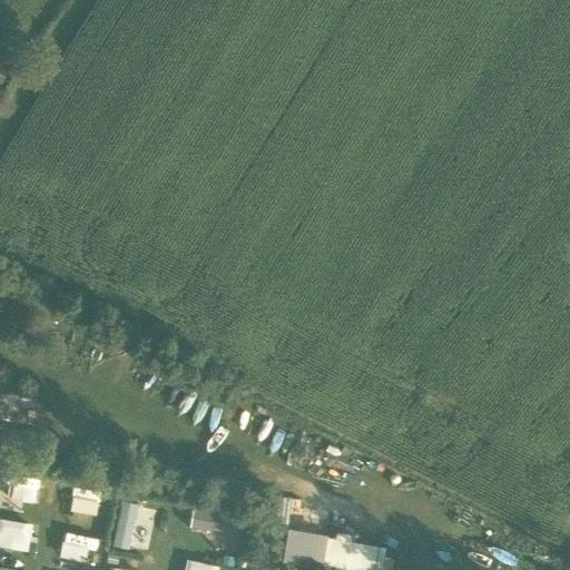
[(0,87),(11,67),(0,60),(0,87)]
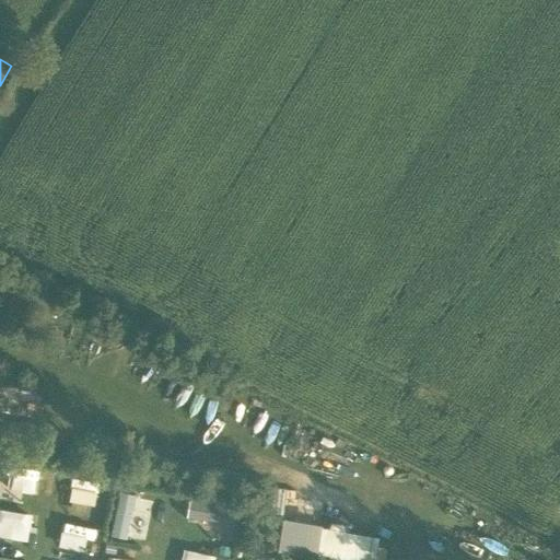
[(0,387),(0,407),(35,412),(37,392),(0,387)]
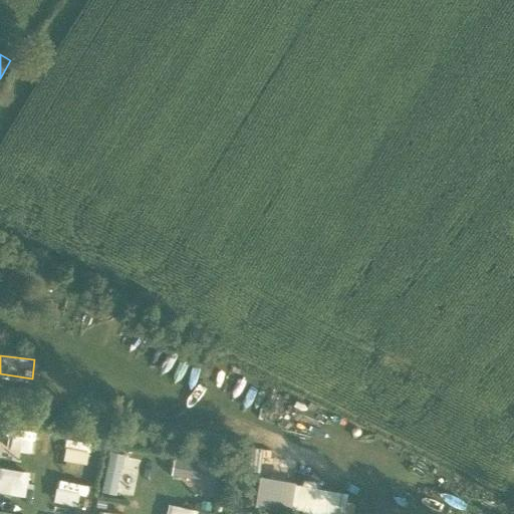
[(32,453),(37,431),(7,425),(3,447),(32,453)]
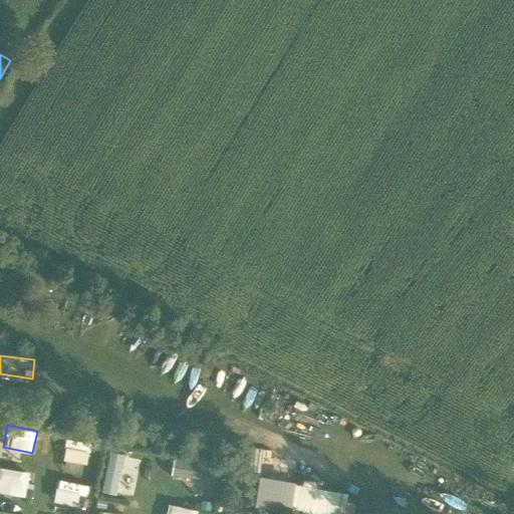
[(64,460),(89,463),(91,442),(66,439),(64,460)]
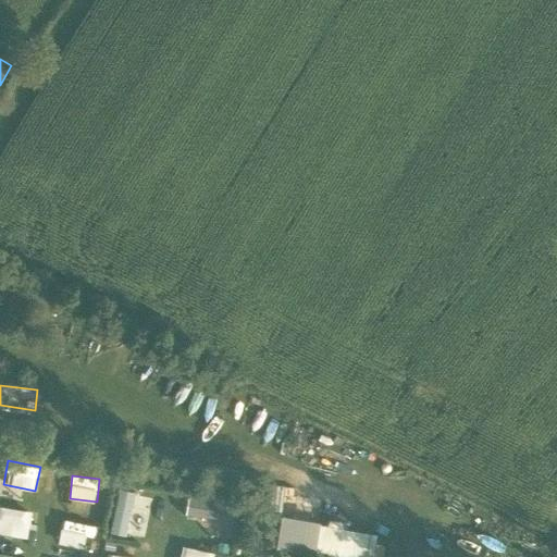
[(127,535),(138,492),(121,487),(110,531),(127,535)]
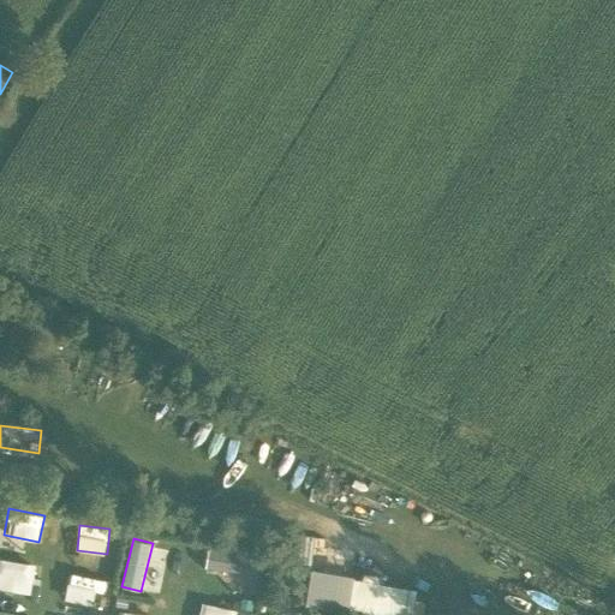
[(4,553),(22,556),(25,544),(6,539),(4,553)]
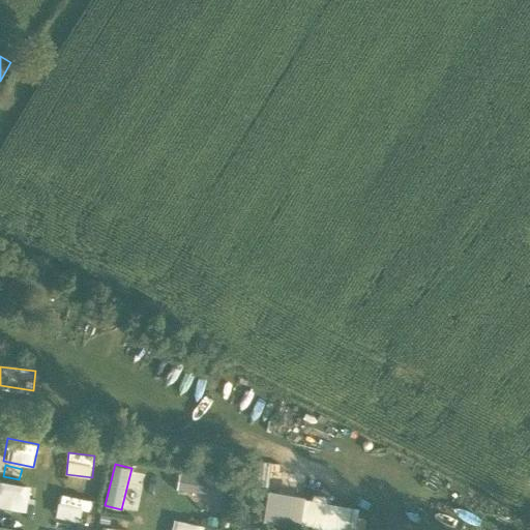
[(181,473),(179,491),(225,495),(227,477),(181,473)]
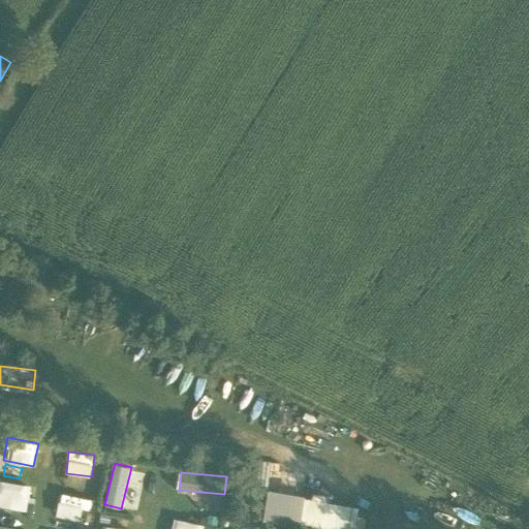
[(67,485),(86,486),(86,476),(67,475),(67,485)]
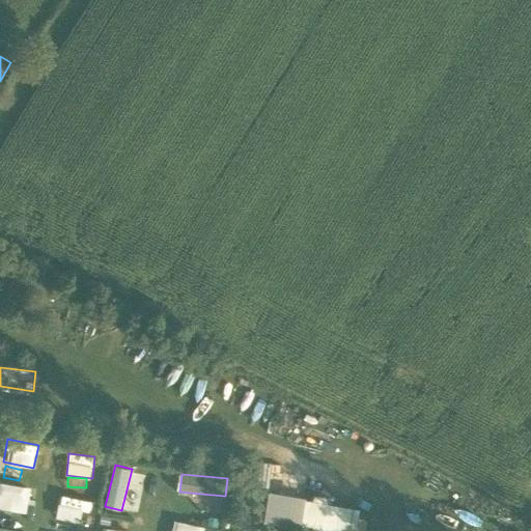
[(0,480),(0,507),(27,513),(33,487),(0,480)]
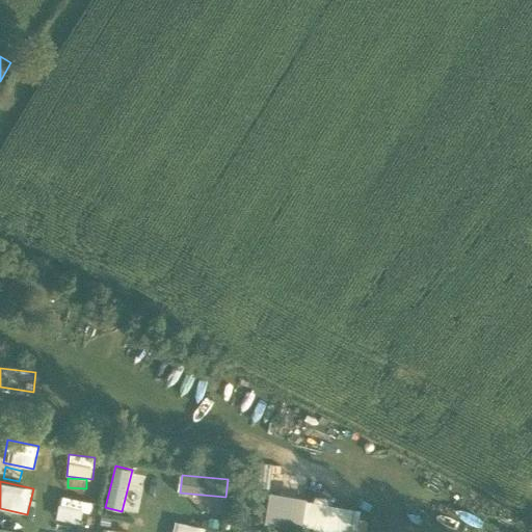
[(310,531),(353,531),(358,507),(316,500),(316,502),(270,494),(265,524),(310,531)]
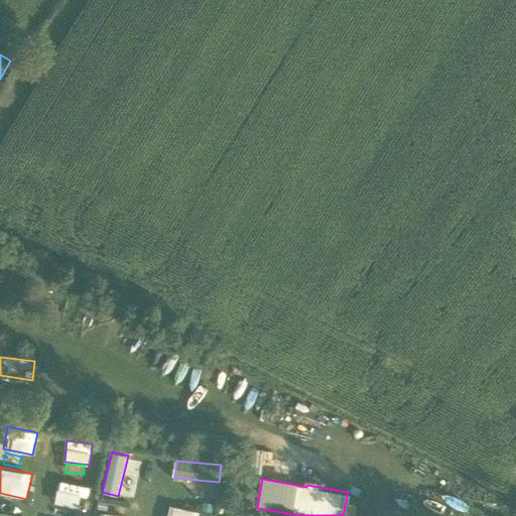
[(82,508),(85,485),(58,481),(55,504),(82,508)]
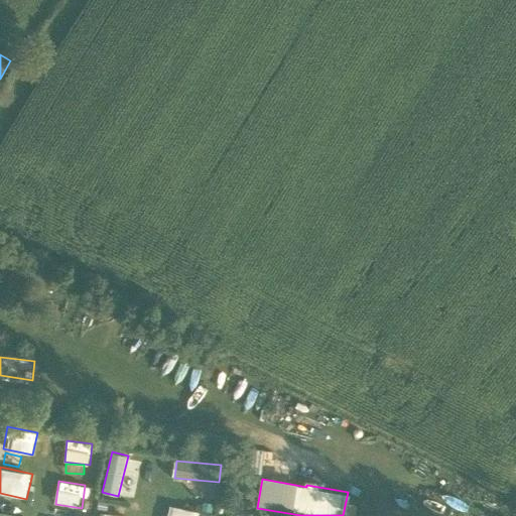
[(201,515),(202,513),(171,504),(167,515),(201,515)]
